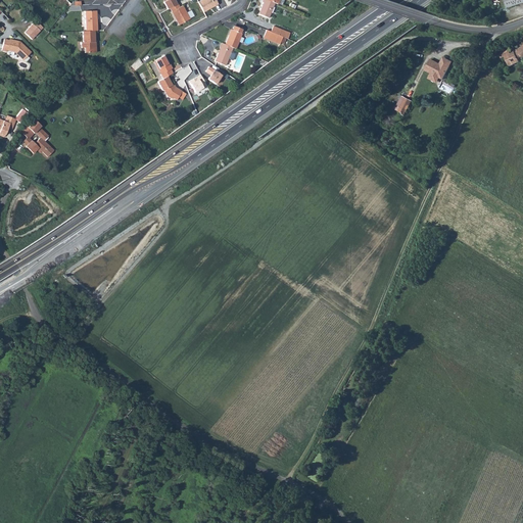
[(163,0),(164,1),(163,2),(167,9),(169,8),(177,4),(180,3),(178,0),(163,0)]
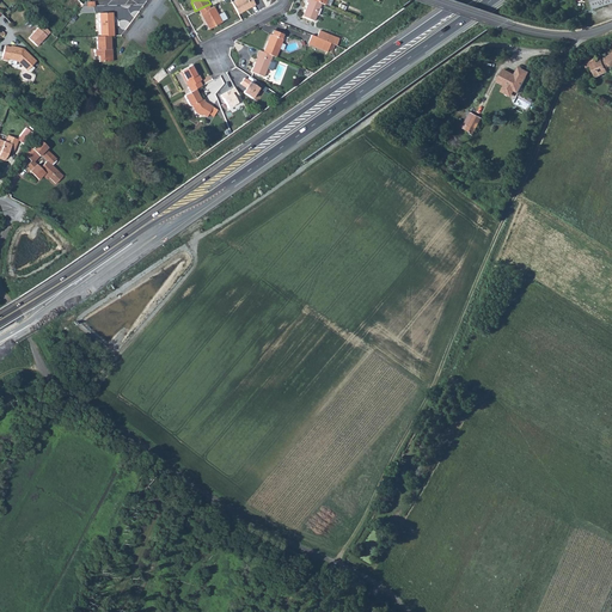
[(236,0),(231,2),(237,13),(250,6),(250,7),(255,5),(251,0),(236,0)]
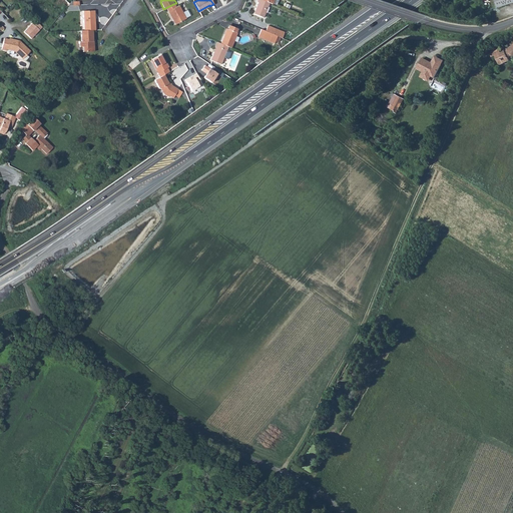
[(257,0),(255,2),(258,2),(252,13),(263,17),(269,3),(262,0),(257,0)]
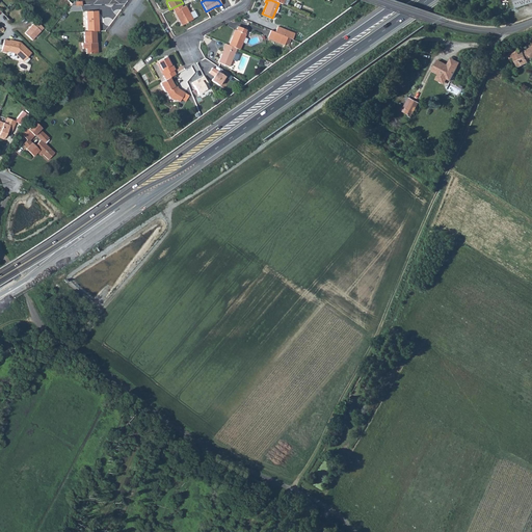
[(171,8),(181,26),(192,20),(185,6),(182,7),(180,4),(171,8)]
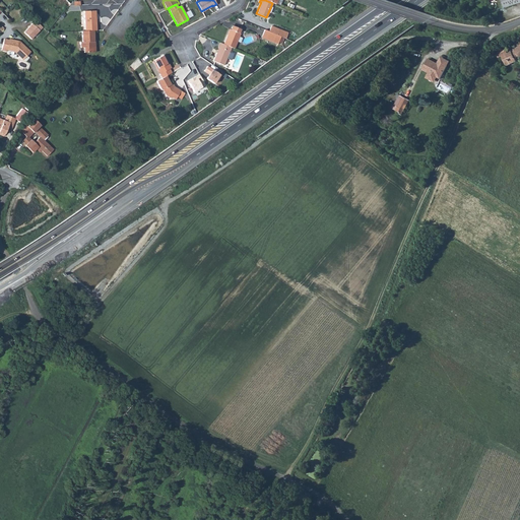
[(84,11),(85,31),(93,30),(98,30),(96,11),(84,11)]
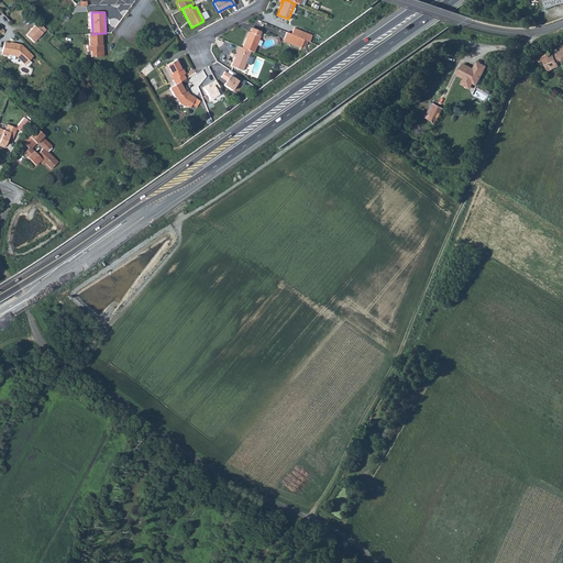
[(46,30),(39,22),(36,26),(35,25),(26,35),(34,43),(46,30)]
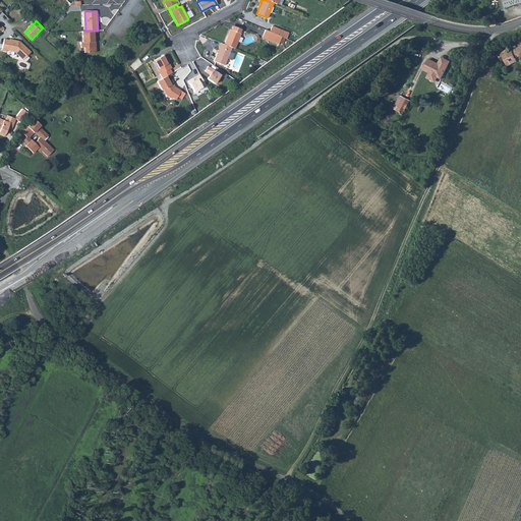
[(223,44),(231,47),(233,48),(240,34),(239,33),(240,30),(232,25),(230,30),(226,39),(225,39),(223,44)]
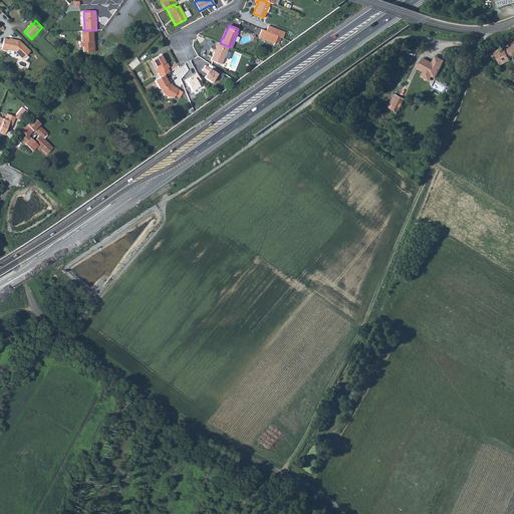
[(265,32),(277,37),(281,38),(284,32),(268,25),(265,32)]
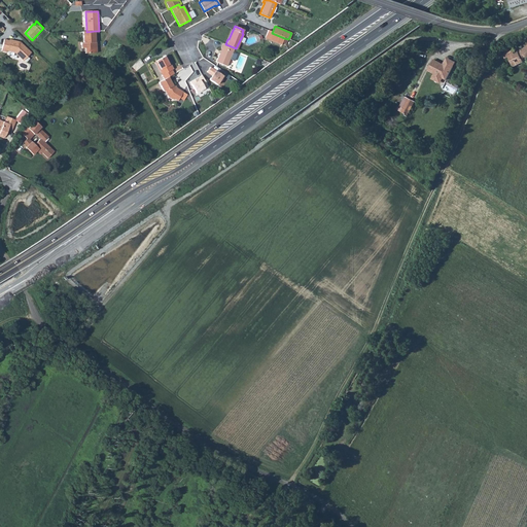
[(86,32),(83,32),(83,42),(81,42),(81,48),(85,48),(85,54),(97,53),(97,42),(96,42),(95,31),(86,32)]
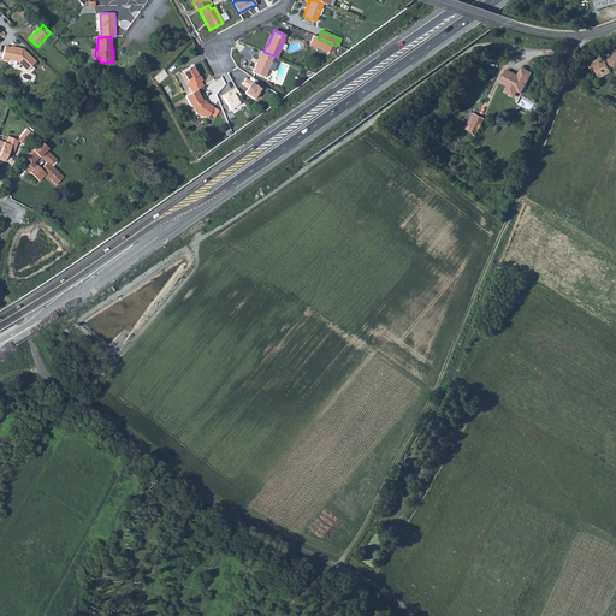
[(313,36),(309,45),(330,52),(332,45),(318,39),(313,36)]
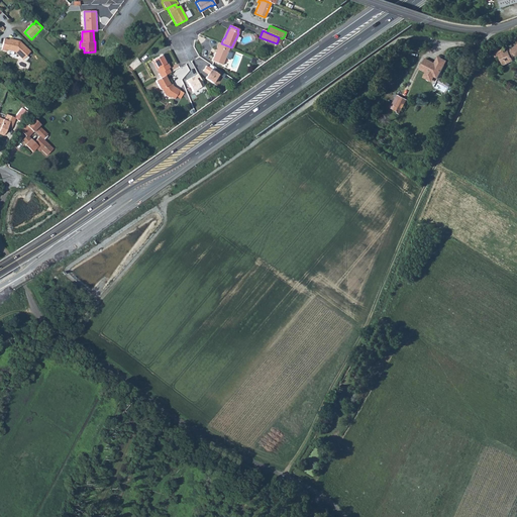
[(3,40),(0,50),(6,52),(6,49),(13,52),(24,63),(28,59),(26,57),(30,54),(19,42),(8,39),(8,41),(3,40)]
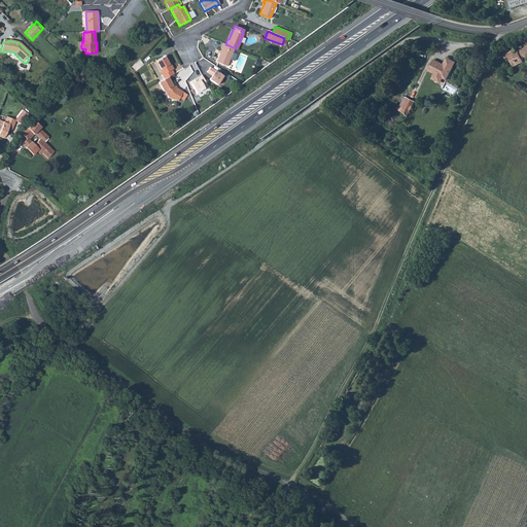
[(218,55),(215,62),(225,66),(229,59),(233,61),(236,54),(232,51),(234,47),(225,44),(224,44),(219,56),(218,55)]
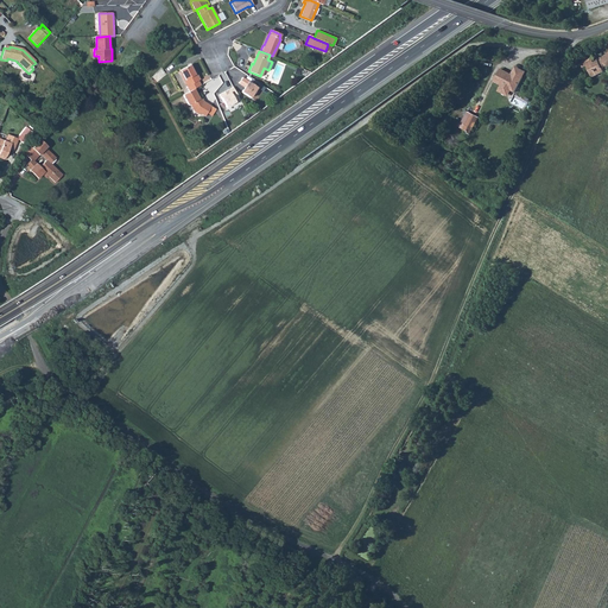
[(589,73),(594,70),(596,75),(603,71),(602,69),(607,67),(607,68),(607,67),(607,52),(601,58),(601,59),(599,62),(597,61),(594,62),(591,58),(588,59),(587,57),(581,61),(582,62),(581,63),(583,68),(586,67),(589,73)]
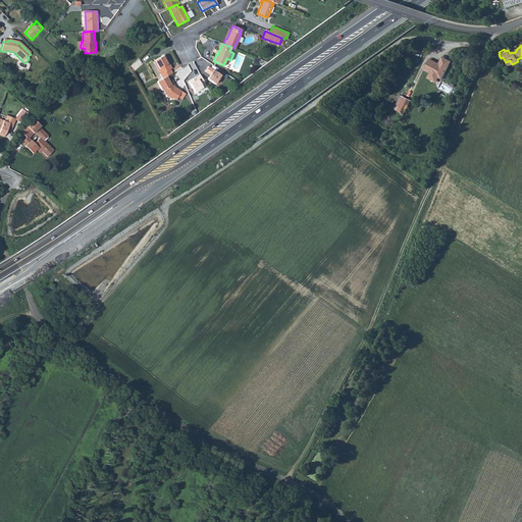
[(154,60),(161,73),(159,73),(161,79),(166,75),(171,73),(169,69),(165,60),(166,59),(163,55),(154,60)]
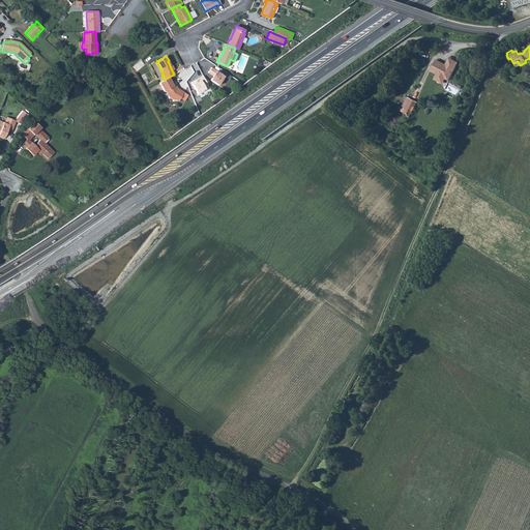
[(436,60),(431,70),(437,75),(435,78),(436,80),(441,82),(442,82),(443,79),(450,81),(460,62),(449,58),(446,65),(436,60)]
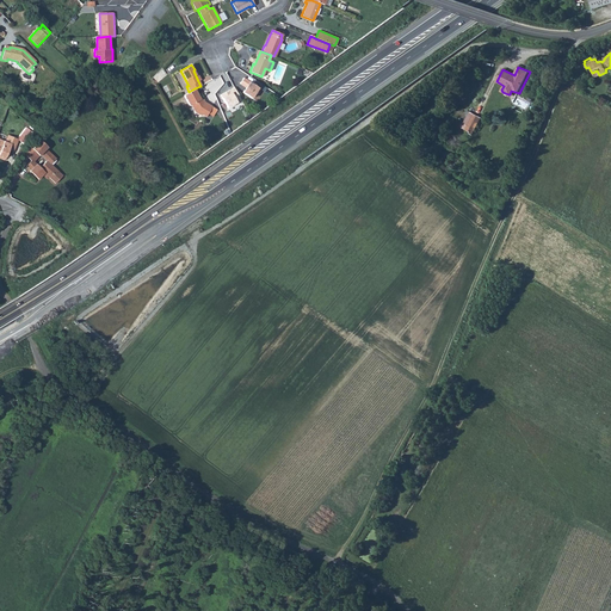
[(179,72),(186,86),(189,86),(180,71),(179,72)]
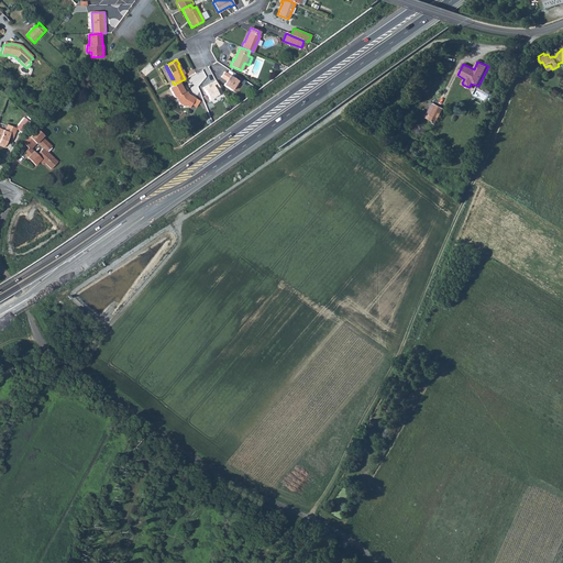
[(224,72),(221,77),(227,80),(227,81),(227,83),(224,84),(223,86),(231,90),(238,81),(224,72)]
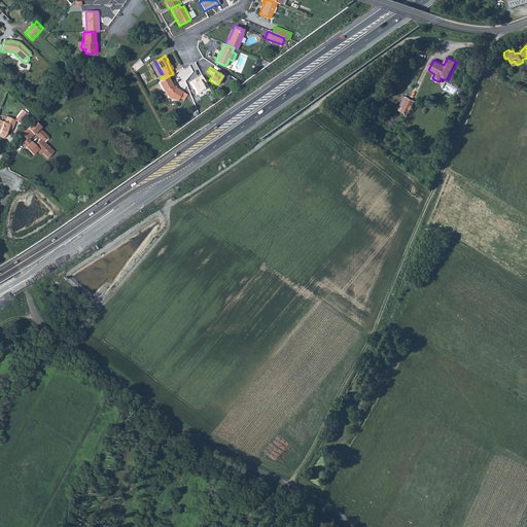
[(157,82),(163,91),(164,91),(167,96),(172,100),(173,98),(177,101),(178,98),(182,92),(178,89),(177,90),(176,89),(174,84),(172,85),(168,76),(163,79),(157,82)]
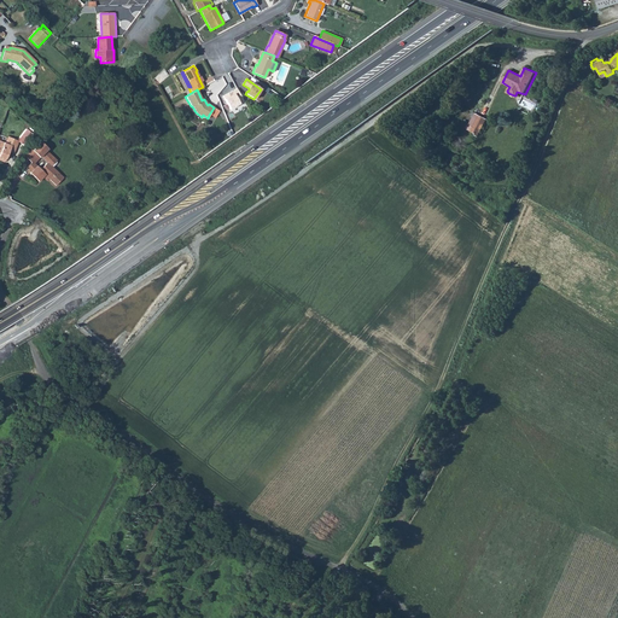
[(237,89),(223,97),(231,110),(244,103),(237,89)]
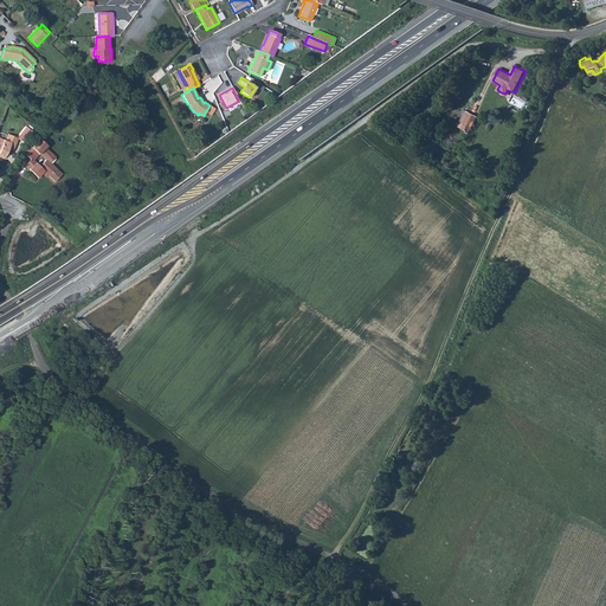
[(462,129),(468,133),(476,117),(470,114),(462,129)]
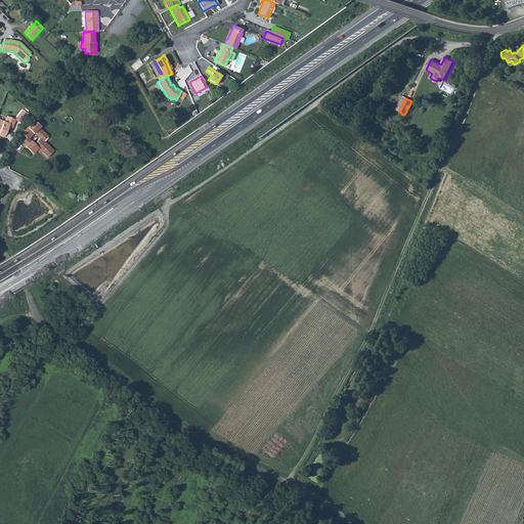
[(23,110),(15,120),(20,124),(28,114),(23,110)]
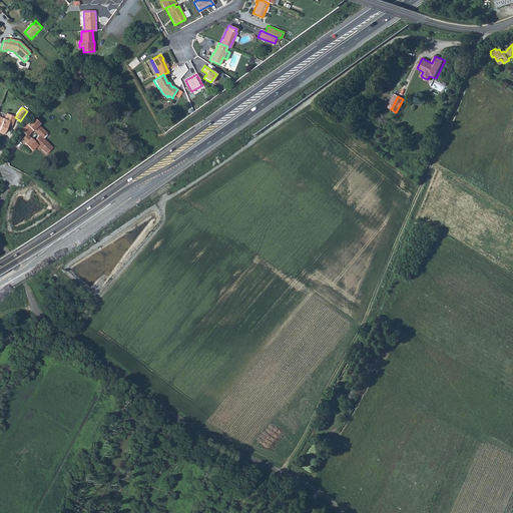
[(0,130),(4,133),(7,126),(11,127),(13,122),(12,122),(13,119),(11,115),(6,116),(5,119),(4,119),(0,116),(0,130)]
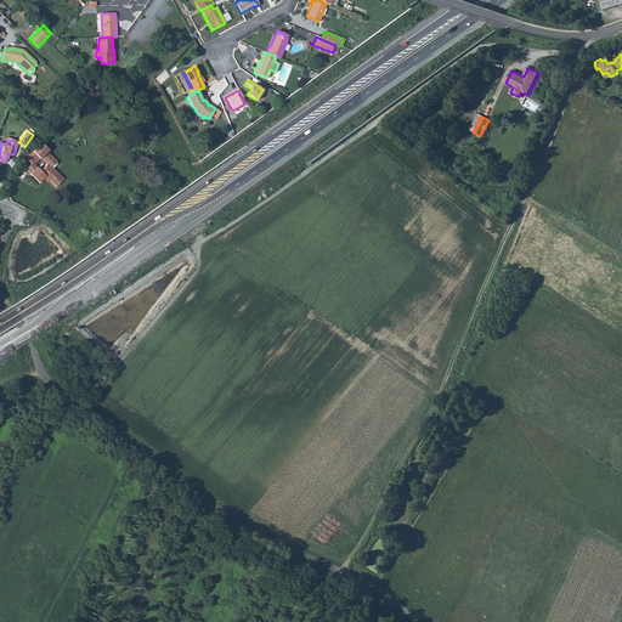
[(33,151),(32,150),(24,157),(32,164),(26,169),(39,182),(43,179),(45,176),(49,180),(56,186),(63,179),(51,168),(57,162),(47,152),(49,150),(41,142),(33,151)]
